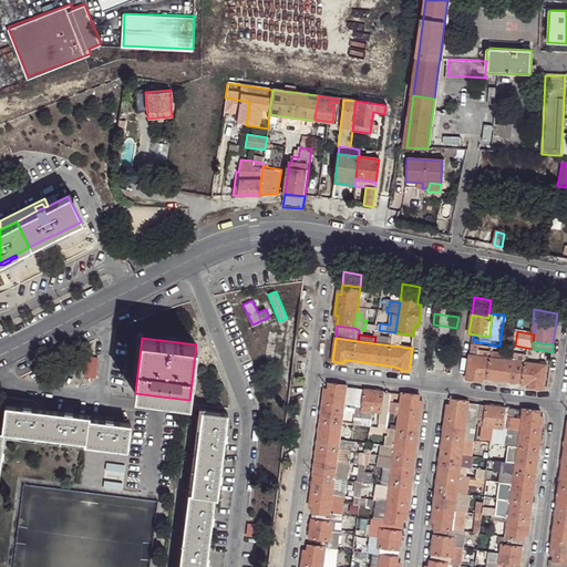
[(504,360),(524,362),(526,356),(505,353),(504,360)]
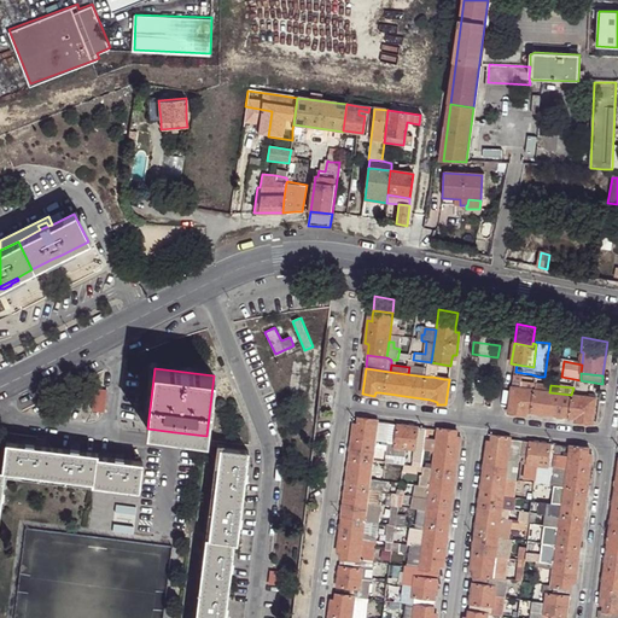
[(598,398),(592,397),(571,395),(549,392),(536,391),(529,390),(519,389),(514,388),(512,388),(508,413),(520,415),(522,412),(525,412),(576,418),(579,419),(579,423),(592,424),(593,420),(596,420),(600,400),(598,398)]
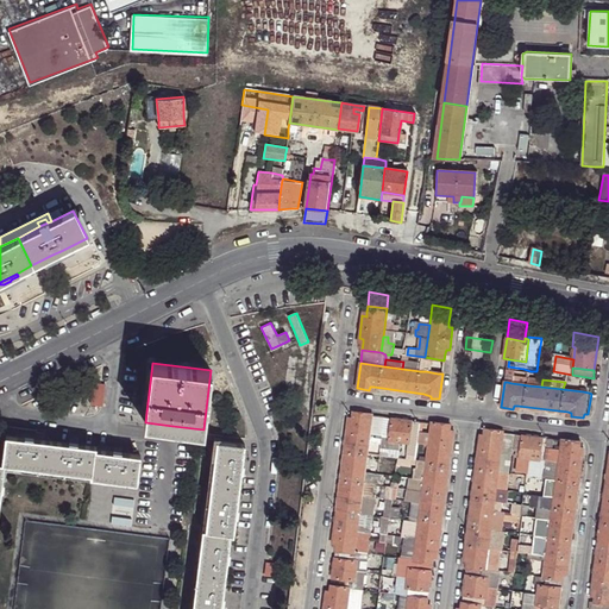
[(94,394),(92,403),(102,406),(104,395),(94,394)]
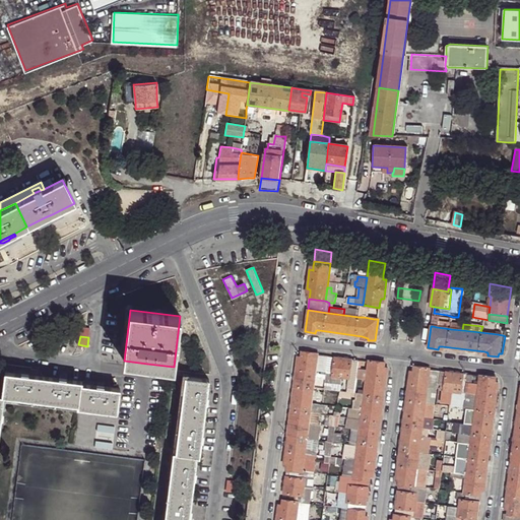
[(287,464),(287,469),(303,471),(306,455),(308,435),(310,425),(311,413),(312,404),(314,389),(316,370),(318,355),(318,353),(302,351),(302,356),(301,361),(298,360),(284,461),(288,461),(287,464)]
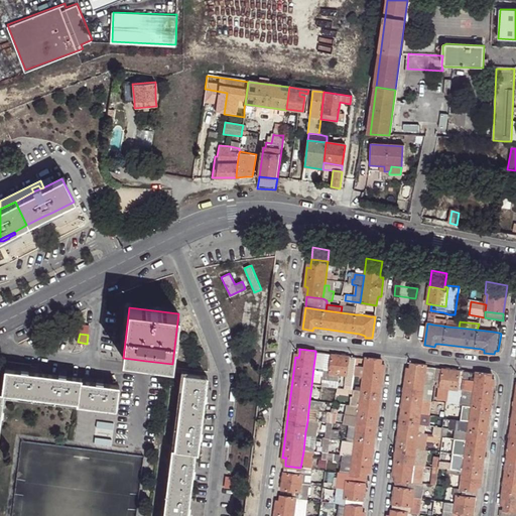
[(325,354),(315,353),(313,367),(324,368),(325,354)]
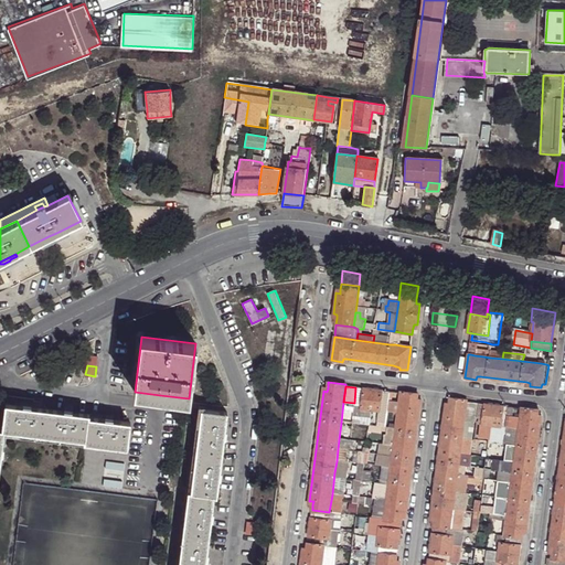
[(364,390),(355,387),(354,403),(354,411),(354,418),(361,419),(361,408),(364,390)]
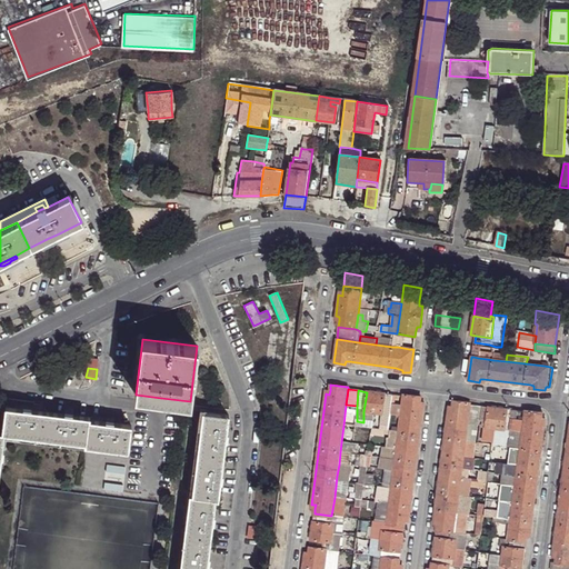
[(386,395),(367,392),(363,411),(376,413),(382,415),(386,395)]
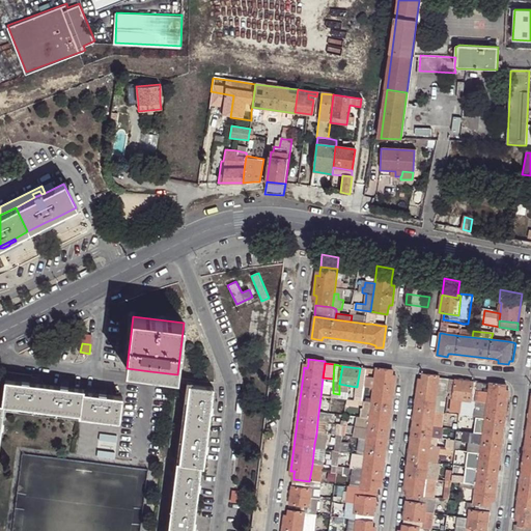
[(378,371),(360,368),(357,387),(351,386),(347,408),(361,410),(360,419),(364,419),(371,420),(378,371)]
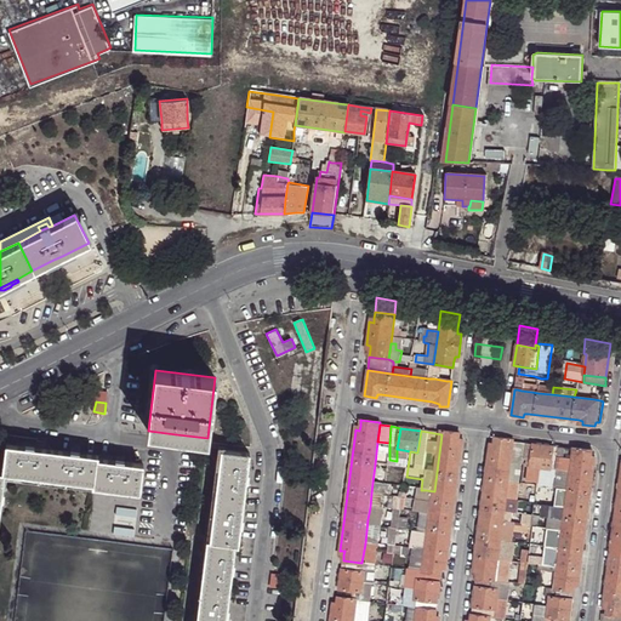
[(442,434),(434,491),(433,502),(431,516),(428,533),(422,573),(440,574),(442,569),(442,564),(446,564),(462,444),(459,444),(459,439),(459,433),(440,431),(442,434)]
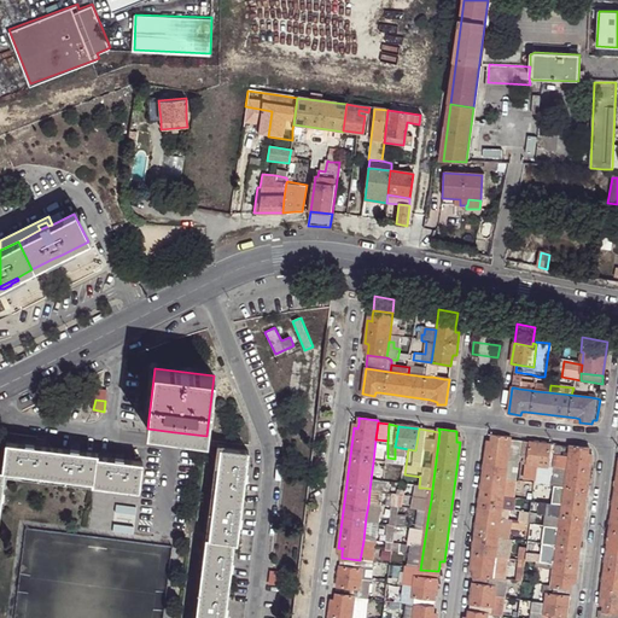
[(474,570),(474,576),(493,578),(495,558),(497,540),(500,524),(501,516),(502,506),(511,441),(511,438),(493,436),(491,442),(491,447),(487,445),(471,565),(476,566),(474,570)]
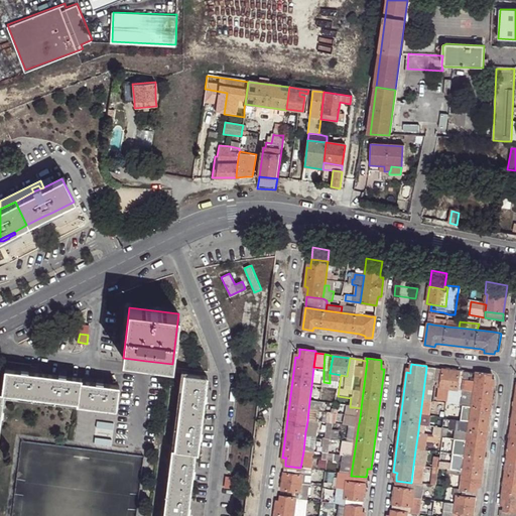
[(324,368),(313,367),(311,386),(317,387),(319,375),(324,375),(324,368)]
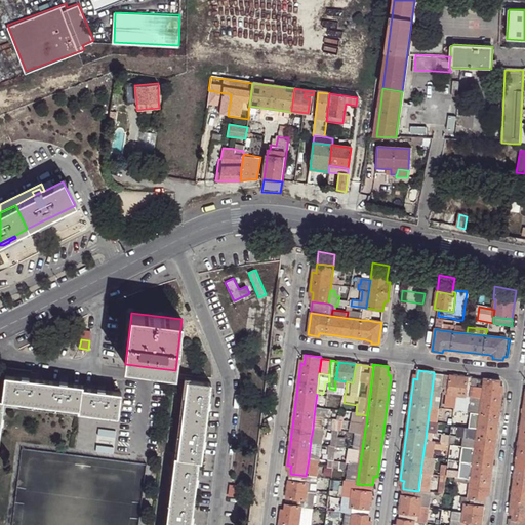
[(4,374),(1,399),(5,400),(35,404),(38,378),(29,377),(29,376),(22,375),(21,376),(4,374)]
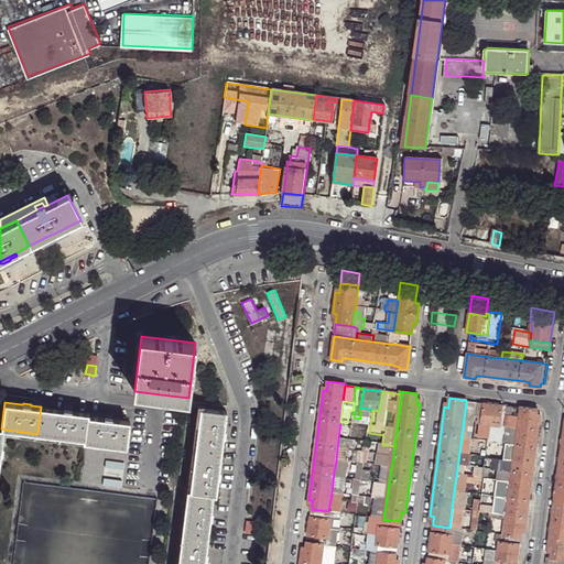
[(477,403),(466,402),(458,462),(469,463),(477,403)]
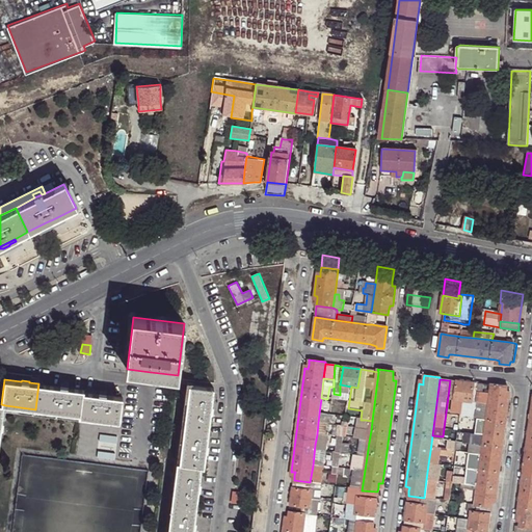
[(472,402),(474,383),(457,381),(454,400),(472,402)]
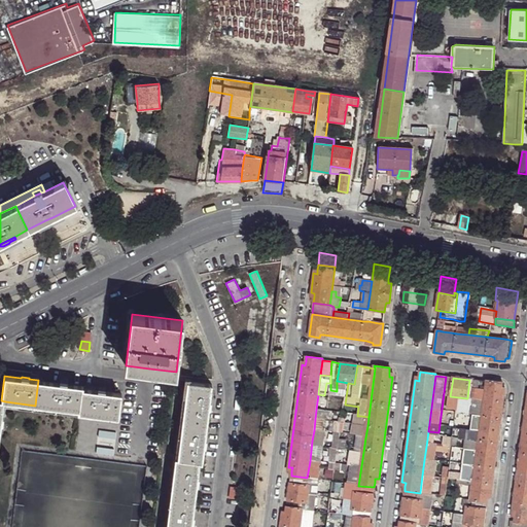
[(60,383),(38,380),(35,406),(79,412),(82,389),(83,386),(67,384),(67,383),(60,382),(60,383)]
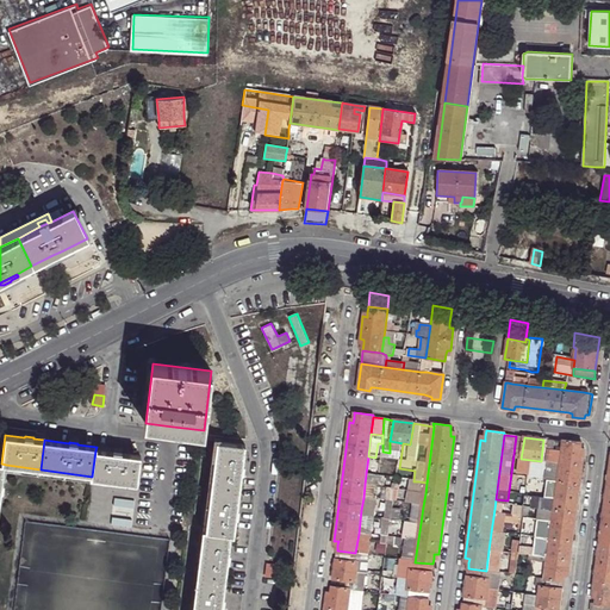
[(246,443),(217,440),(211,485),(240,489),(242,470),(244,470),(244,462),(243,462),(246,443)]
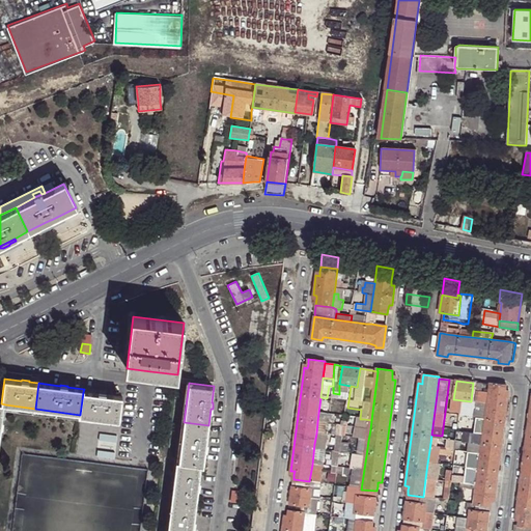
[(479,385),(473,383),(471,401),(477,402),(479,385)]
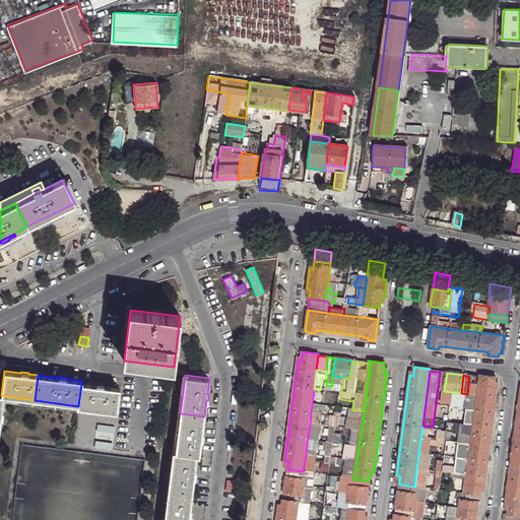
[(480,375),(479,378),(475,411),(473,426),(473,429),(472,435),(471,445),(470,456),(467,475),(465,494),(479,496),(480,491),(481,486),(484,488),(498,387),(494,386),(495,383),(495,378),(480,375)]
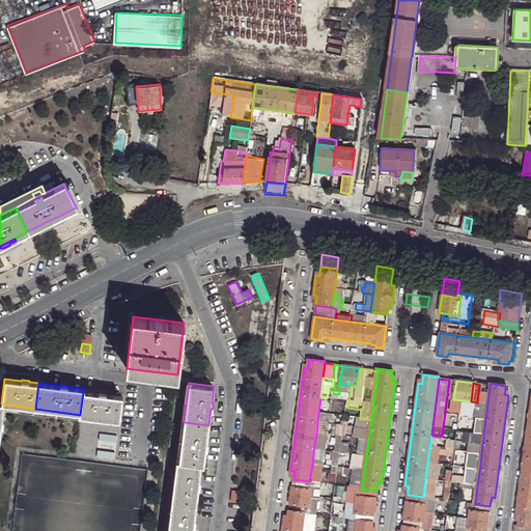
[(490,386),(479,385),(477,402),(475,418),(485,420),(490,386)]
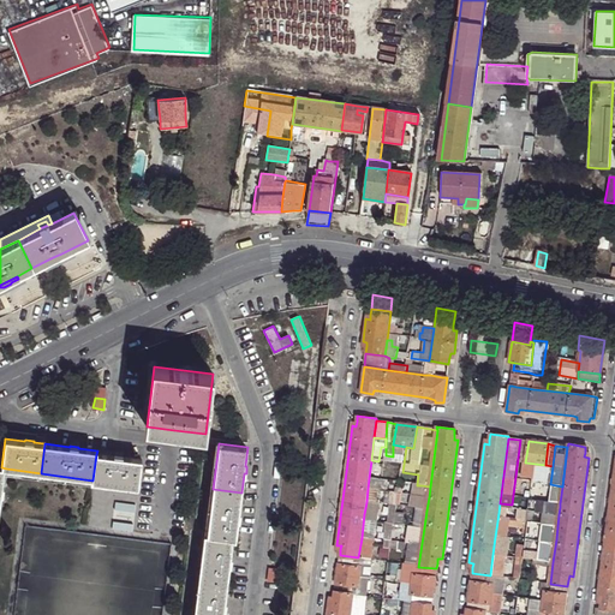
[(114,457),(96,454),(93,481),(93,484),(137,490),(142,459),(123,457),(123,455),(114,454),(114,457)]
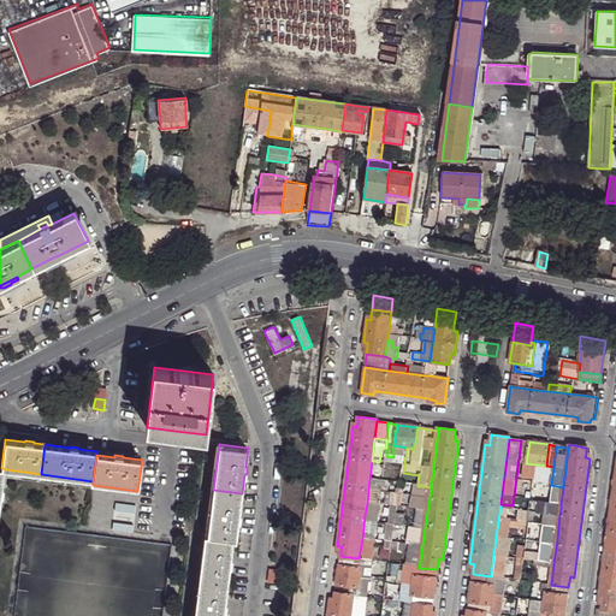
[(379,462),(372,461),(369,479),(383,481),(384,481),(386,462),(379,462)]
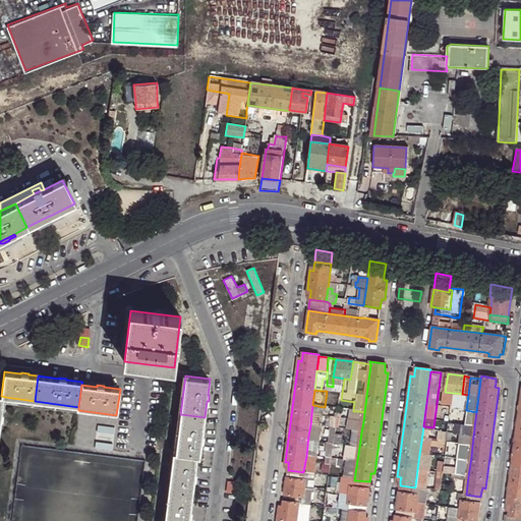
[(324,407),(312,405),(311,414),(323,416),(324,407)]
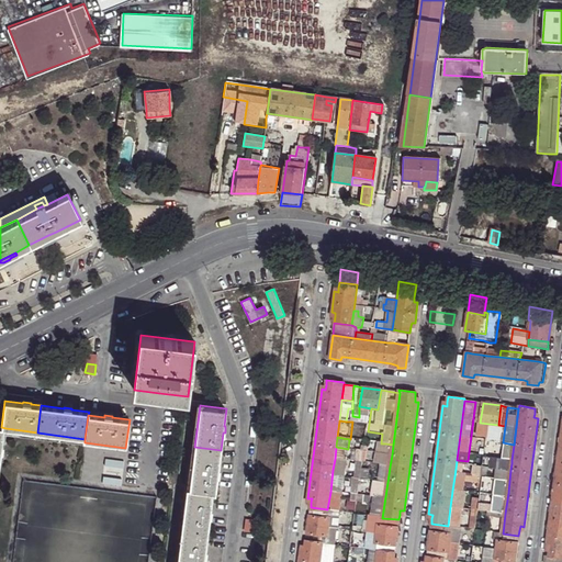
[(514,445),(503,442),(502,459),(512,460),(514,445)]
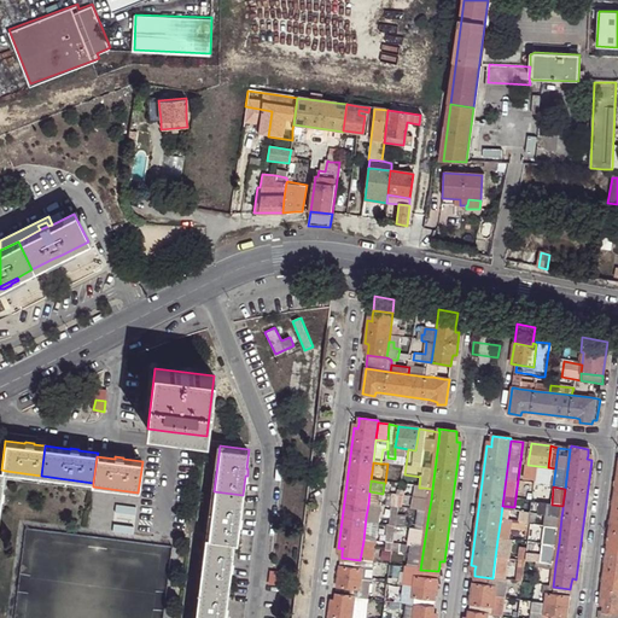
[(432,489),(424,488),(421,500),(431,500),(432,489)]
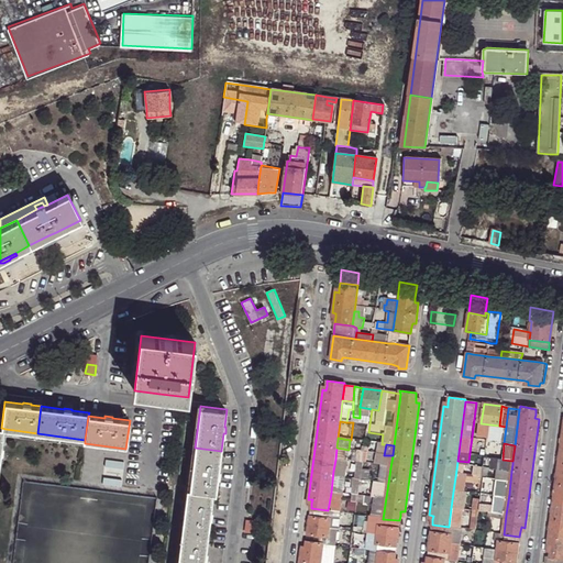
[(365,446),(359,445),(356,462),(364,464),(365,446)]
